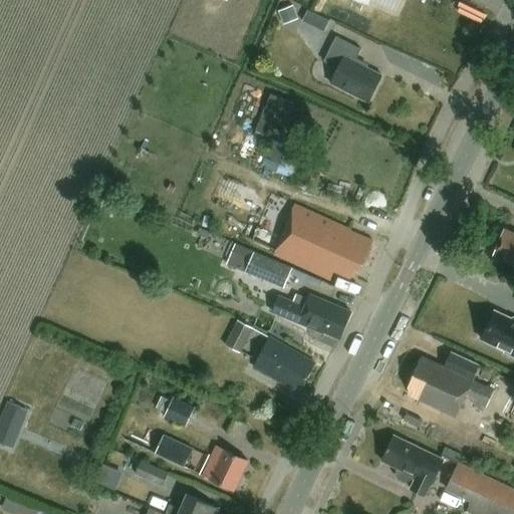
[(396,15),(402,0),(346,0),(368,9),(370,4),(396,15)]
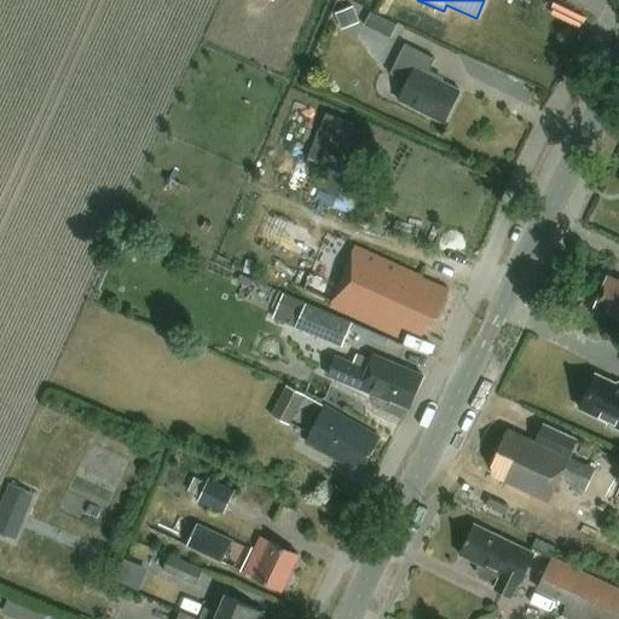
[(341,30),(359,24),(352,9),(335,16),(341,30)]
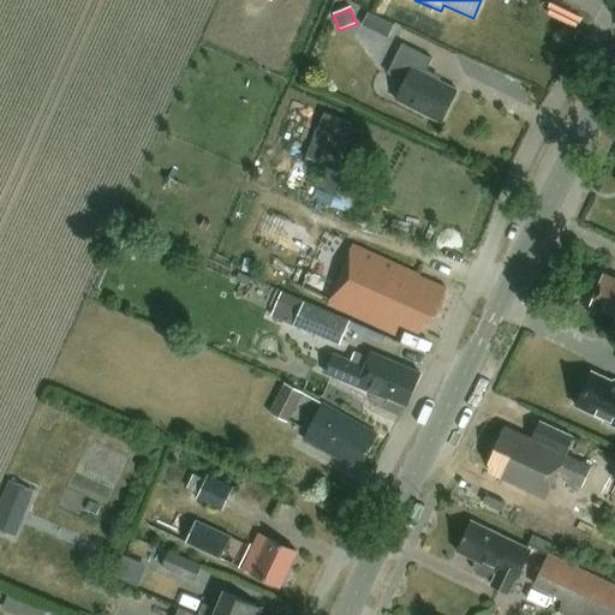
[(394,27),(368,13),(362,27),(387,40),(394,27)]
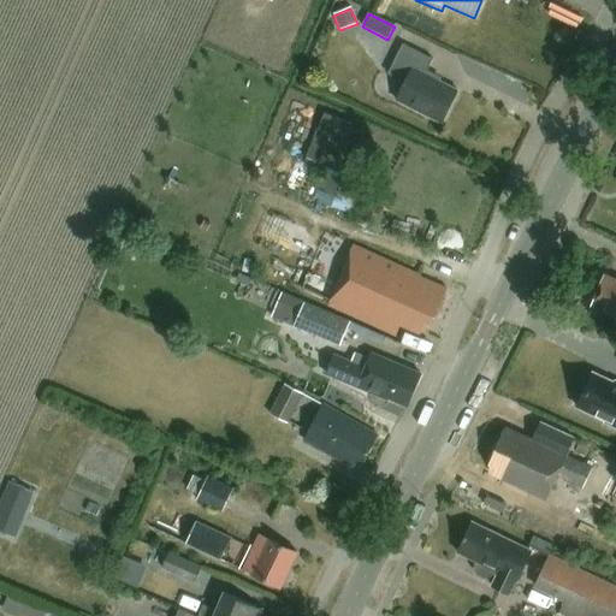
[(433,61),(403,46),(388,76),(404,86),(396,102),(442,125),(457,93),(425,77),(433,61)]
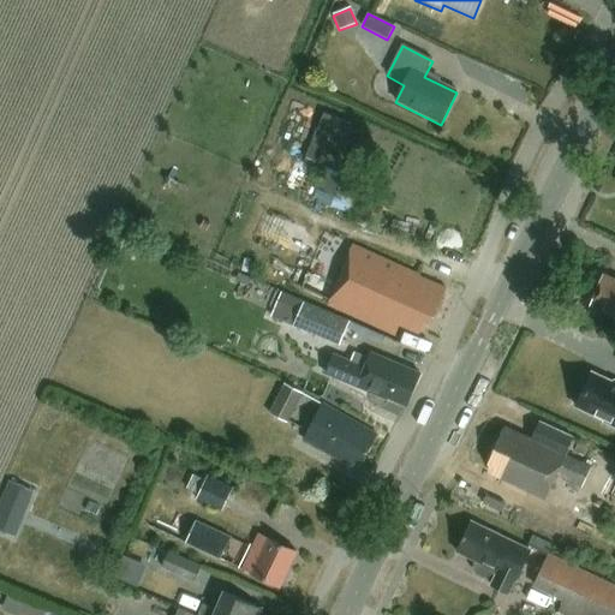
[(327,171),(312,201),(351,218),(364,186),(327,171)]
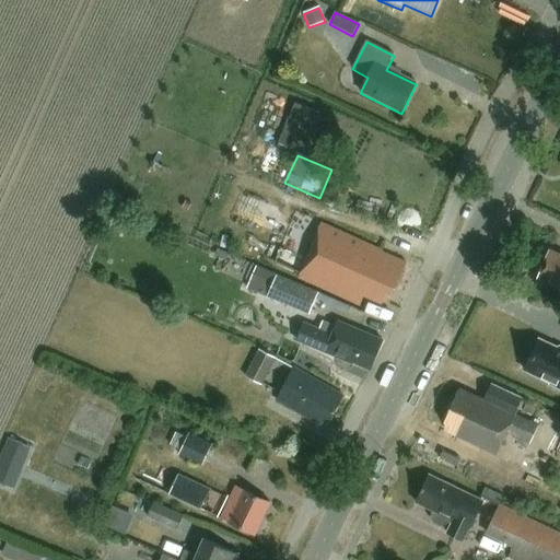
[(405,265),(386,257),(385,259),(380,256),(382,253),(322,225),(298,279),(358,306),(363,296),(381,304),(386,291),(392,293),(405,265)]
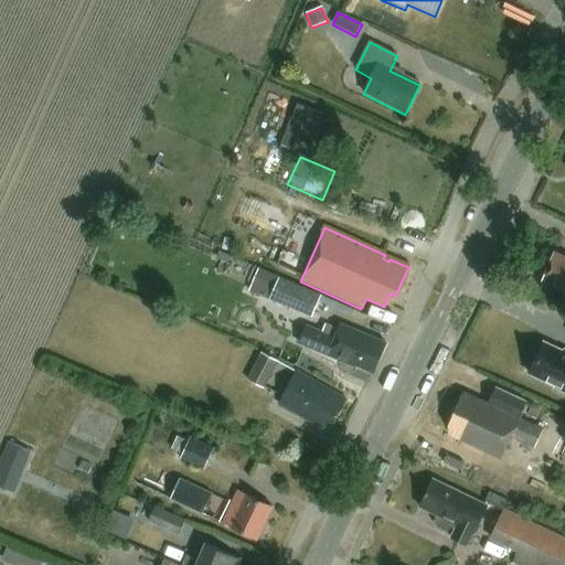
[(564,258),(556,255),(551,268),(548,270),(545,278),(545,281),(544,285),(564,292),(564,258)]
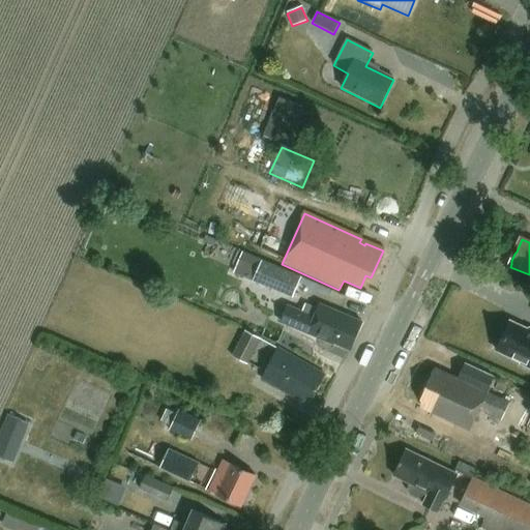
[(241,253),(233,273),(292,298),(297,286),(300,277),(241,253)]
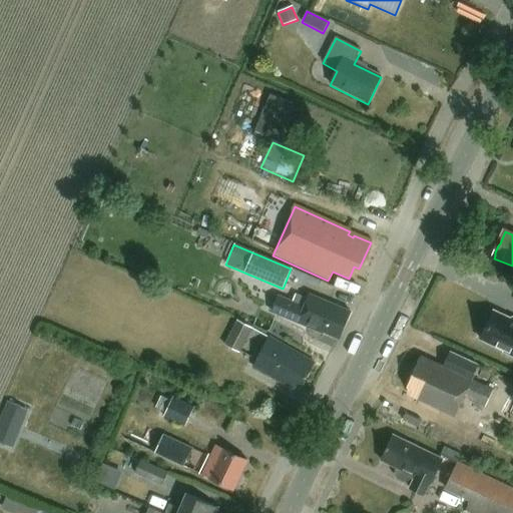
[(303,274),(291,269),(288,277),(300,282),(303,274)]
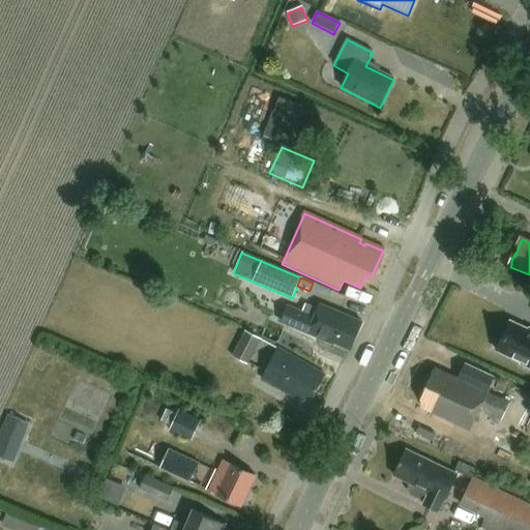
[(350,351),(360,323),(317,306),(313,318),(287,307),(281,324),(350,351)]
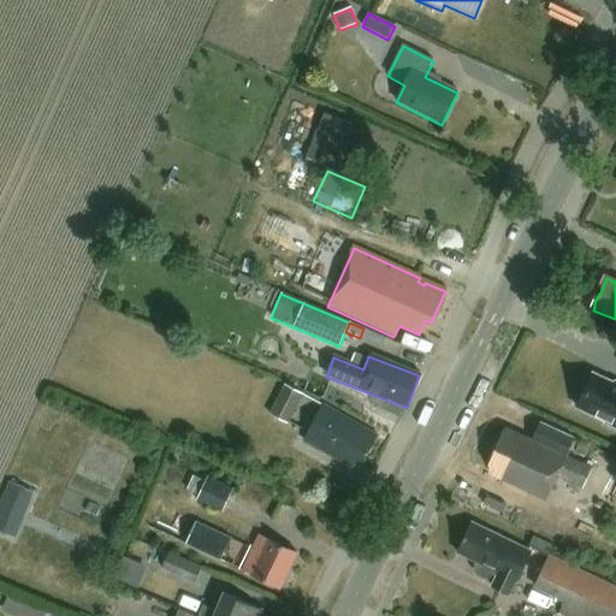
[(605,424),(615,428),(615,385),(592,374),(576,409),(605,422),(605,424)]
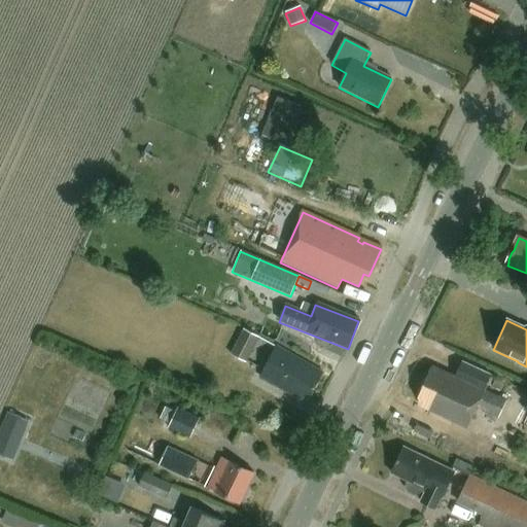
[(243,329),(230,355),(246,363),(258,338),(243,329)]
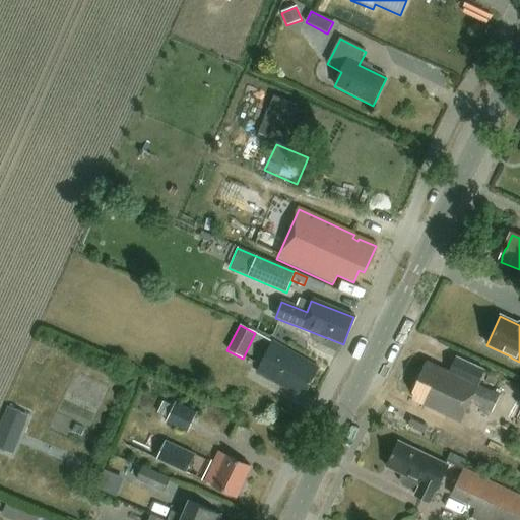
[(304,393),(318,368),(272,343),(256,373),(299,396),(301,391),(304,393)]
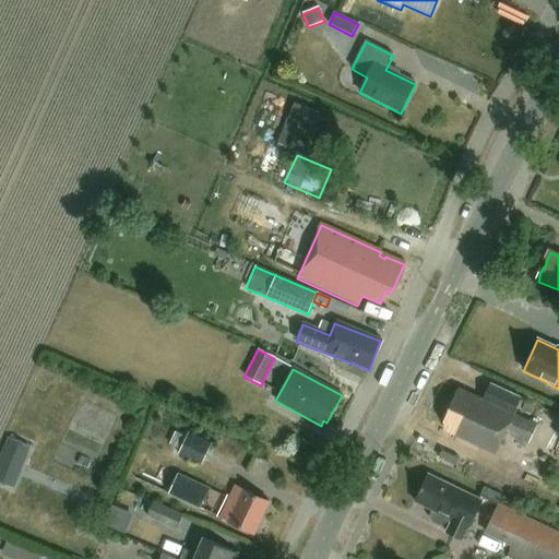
[(530,445),(539,425),(515,416),(522,400),(489,385),(483,401),(458,390),(443,424),(450,427),(448,433),(498,455),(508,437),(530,445)]
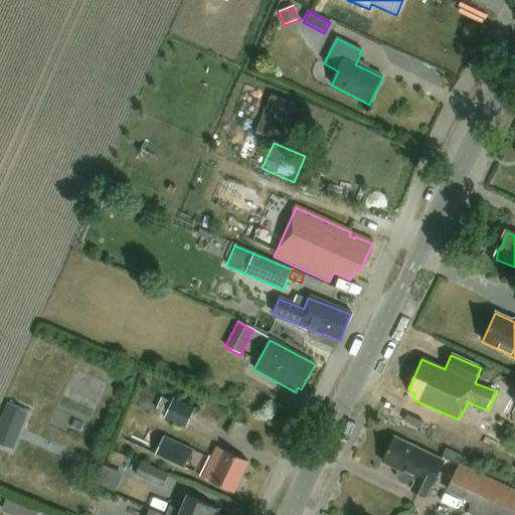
[(173,399),(164,418),(185,428),(195,409),(173,399)]
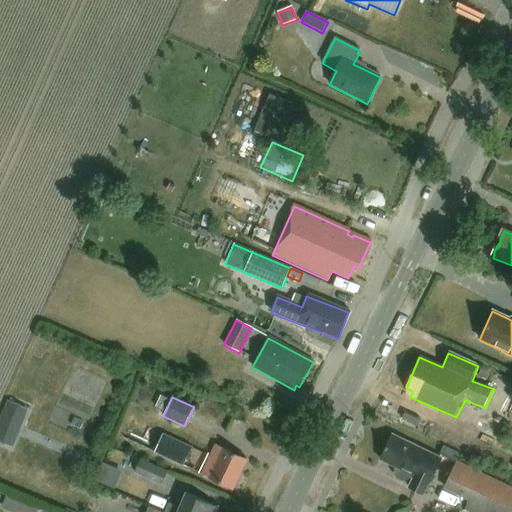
[(183,466),(192,449),(162,435),(154,453),(183,466)]
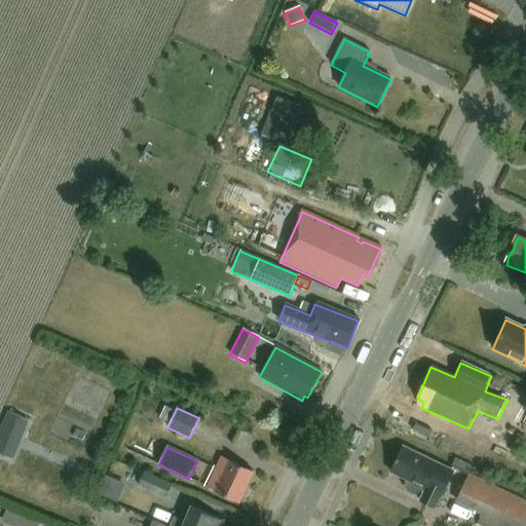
[(433,462),(401,447),(388,473),(405,481),(403,485),(403,488),(405,492),(411,495),(414,494),(417,492),(419,488),(423,490),(417,501),(433,509),(438,497),(439,497),(450,473),(431,463),(433,462)]
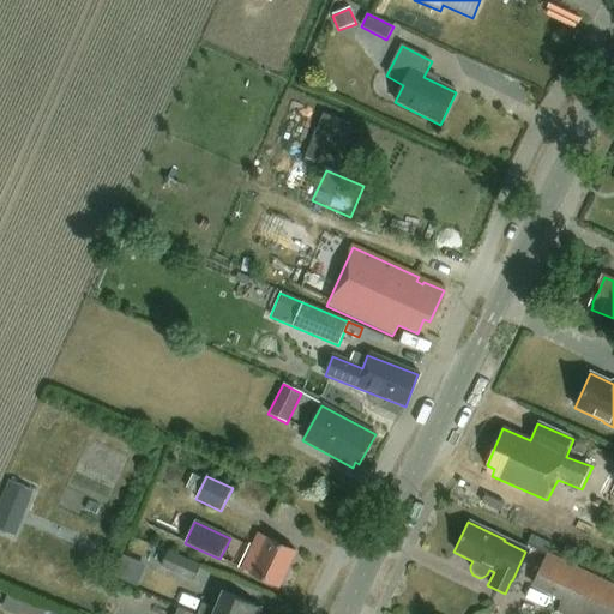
[(278,589),(295,553),(266,539),(262,549),(252,545),(240,570),(278,589)]
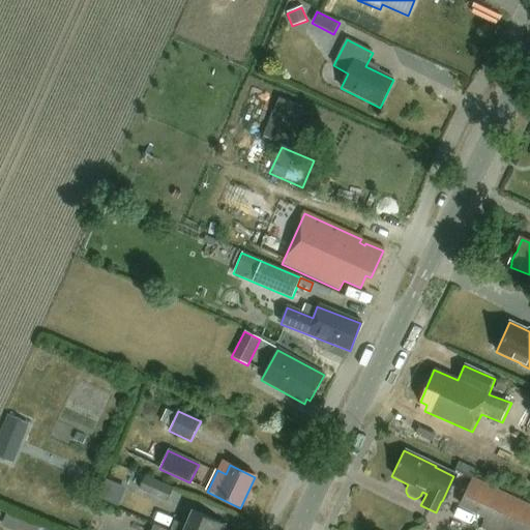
[(529,529),(529,506),(470,478),(458,504),(483,518),(478,528),(482,529),(529,529)]
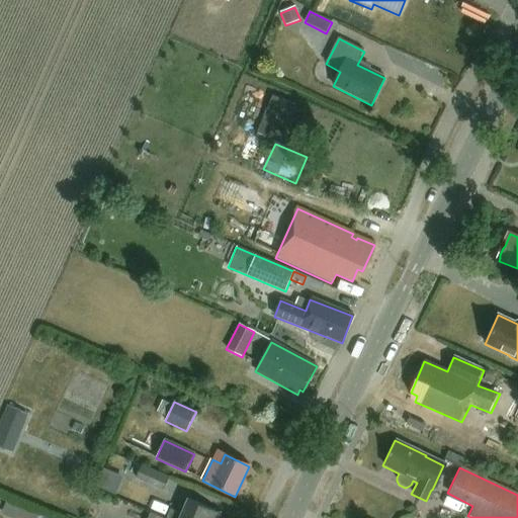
[(96,487),(96,488),(105,491),(106,491),(113,472),(104,468),(96,487)]
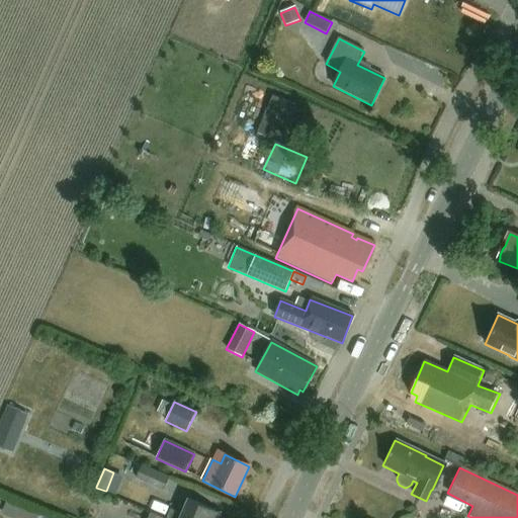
[(161,491),(165,480),(139,468),(135,479),(161,491)]
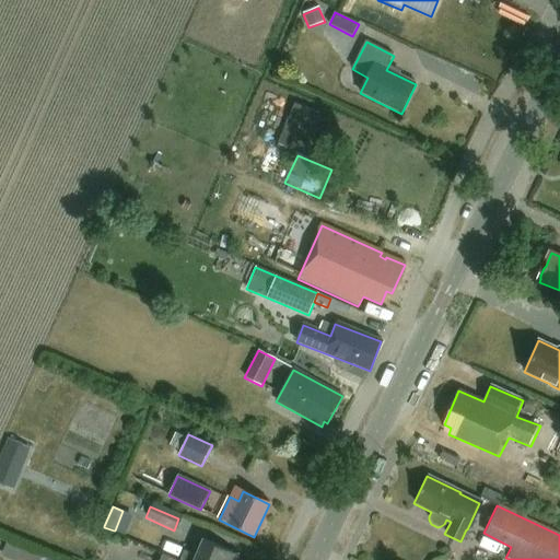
[(234,559),(236,556),(201,540),(195,556),(183,550),(177,559),(234,559)]
